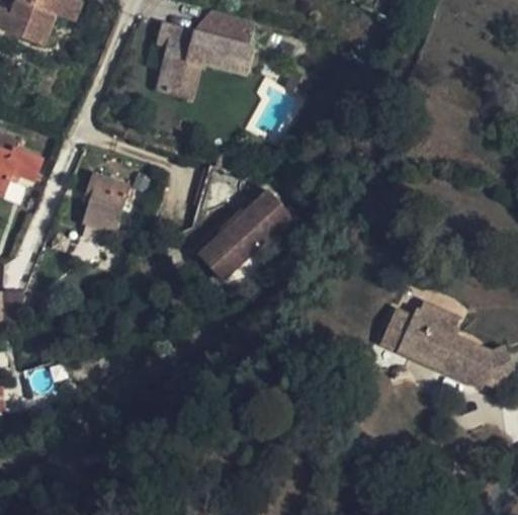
[(4,10),(0,20),(0,27),(41,44),(54,12),(62,15),(67,0),(15,0),(11,13),(4,10)]
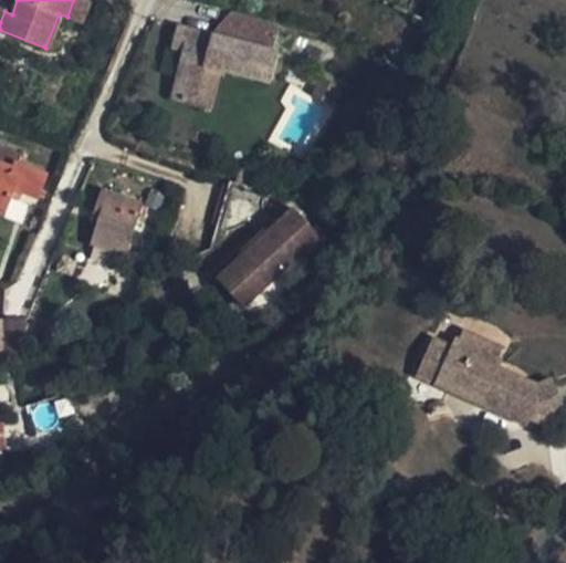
[(90,0),(73,0),(67,17),(81,21),(90,0)]
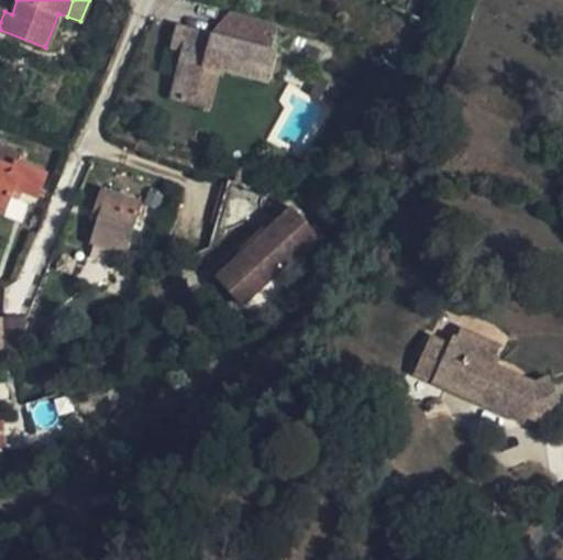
[(221,39),(230,12),(217,8),(209,34),(221,39)]
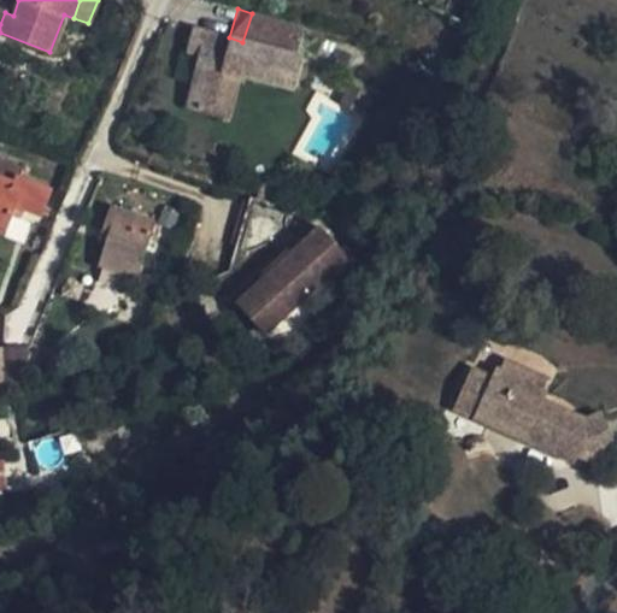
[(295,56),(304,27),(252,13),(242,42),(229,37),(192,28),(187,49),(198,54),(183,104),(210,111),(222,71),(240,76),(292,90),(303,58),(295,56)]
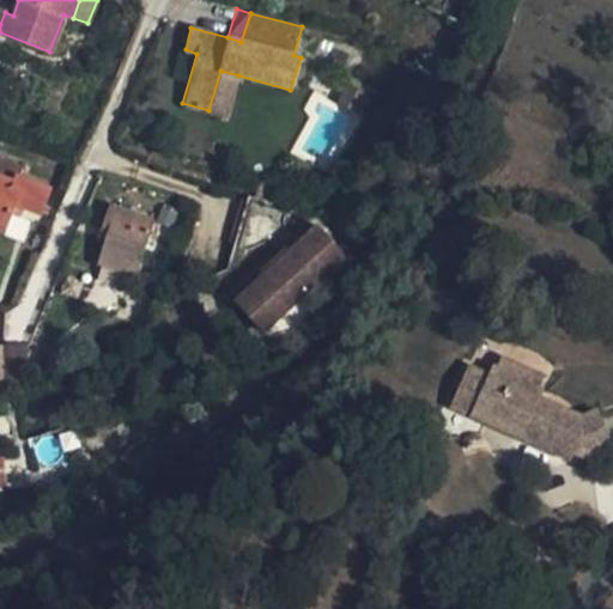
[(225,116),(238,75),(220,71),(208,110),(225,116)]
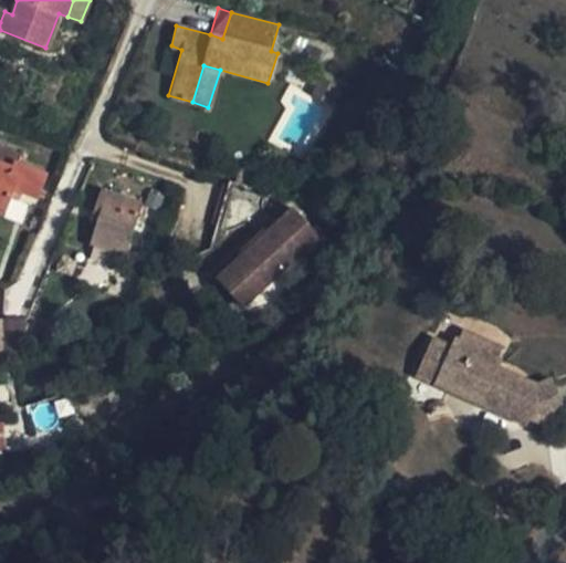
[(0,208),(4,210),(10,197),(13,188),(21,191),(39,199),(49,176),(18,163),(21,155),(3,148),(1,153),(0,152),(0,208)]
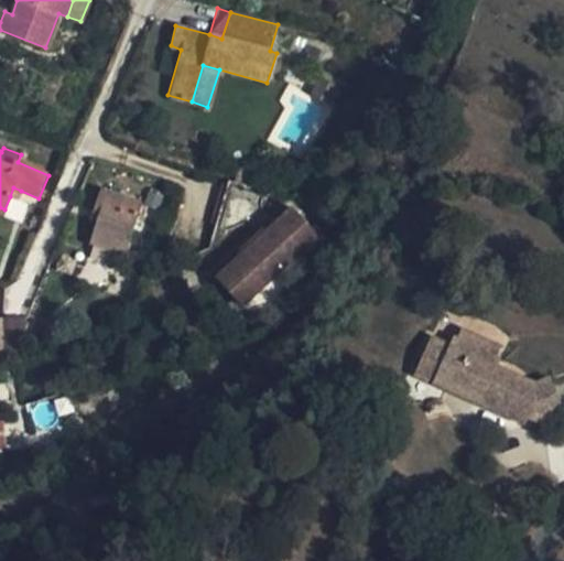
[(231,181),(217,224),(237,230),(248,225),(260,215),(268,194),(255,189),(231,181)]
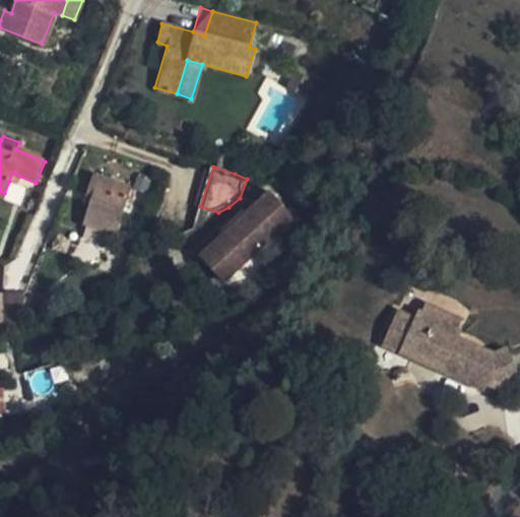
[(12,173),(9,181),(16,184),(19,176),(12,173)]
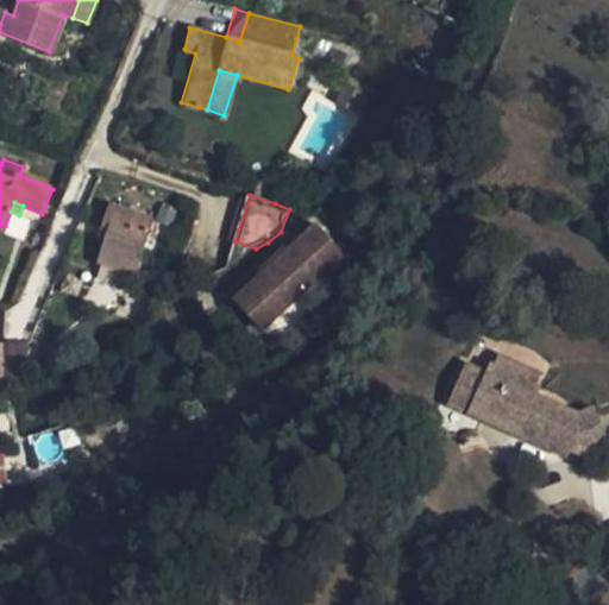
[(110,203),(101,227),(110,231),(106,238),(98,262),(133,272),(151,218),(110,203)]
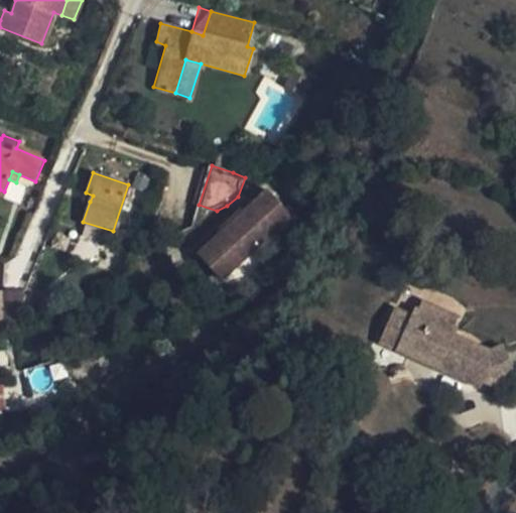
[(287,218),(269,188),(188,239),(207,268),(287,218)]
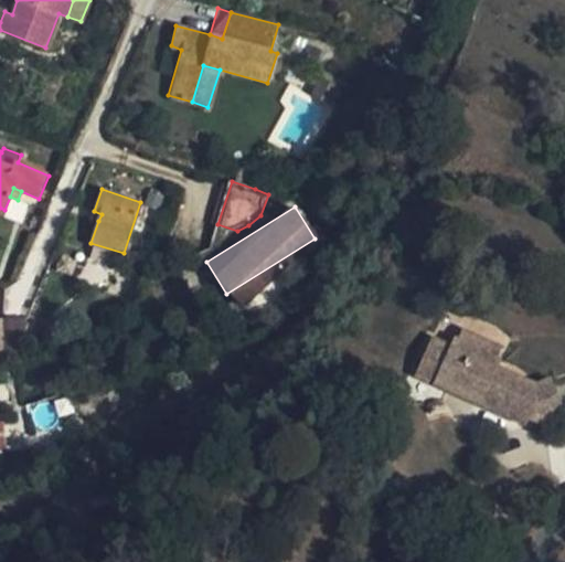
[(102,214),(94,211),(92,218),(98,221),(102,214)]
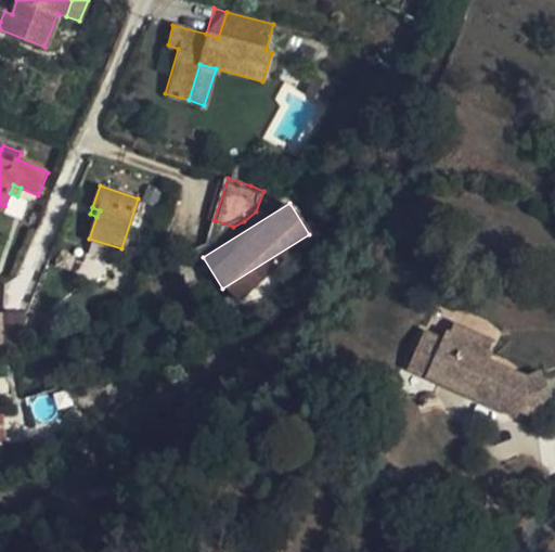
[(0,310),(0,318),(0,326),(0,350),(17,350),(21,311),(0,310)]
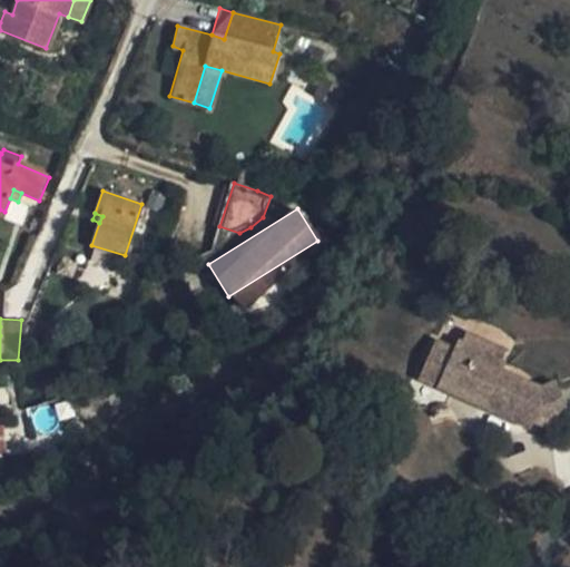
[(467,330),(462,340),(502,359),(505,349),(467,330)]
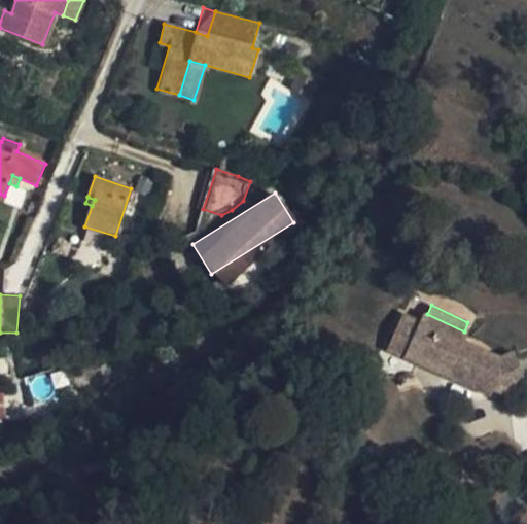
[(526,378),(518,360),(505,367),(500,357),(466,341),(469,334),(464,332),(427,314),(424,313),(420,320),(403,312),(388,347),(488,394),(491,388),(499,391),(526,378)]
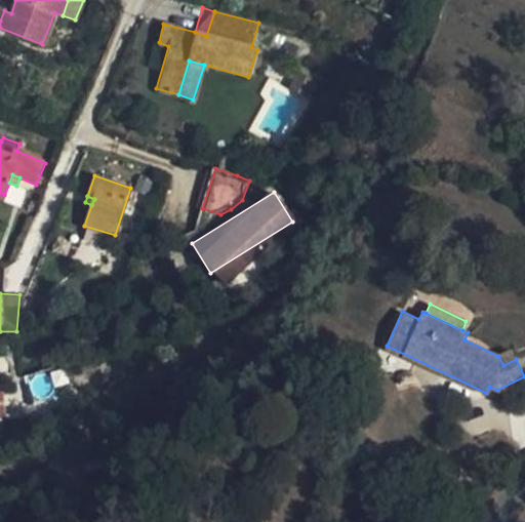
[(503,365),(516,359),(511,350),(498,356),(503,365)]
